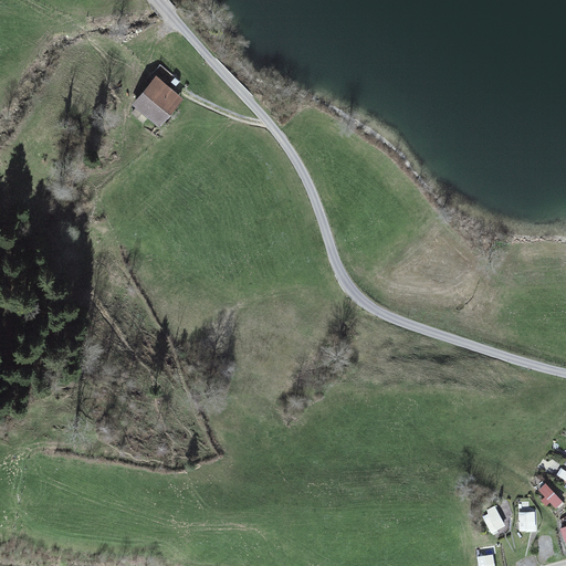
[(181,104),(155,81),(134,104),(160,127),(181,104)]
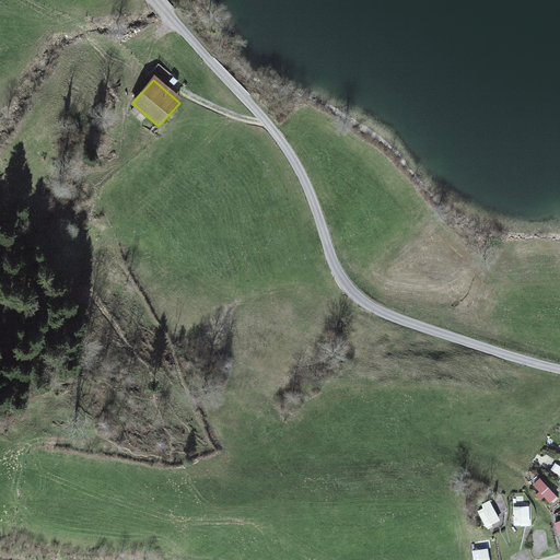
[(533,486),(549,503),(556,498),(539,480),(533,486)]
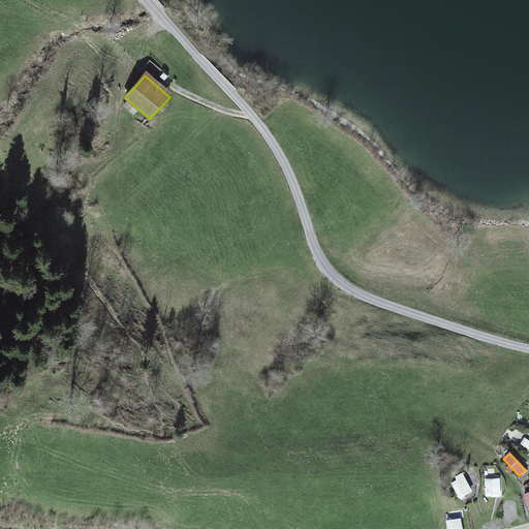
[(452,484),(459,497),(471,491),(464,477),(452,484)]
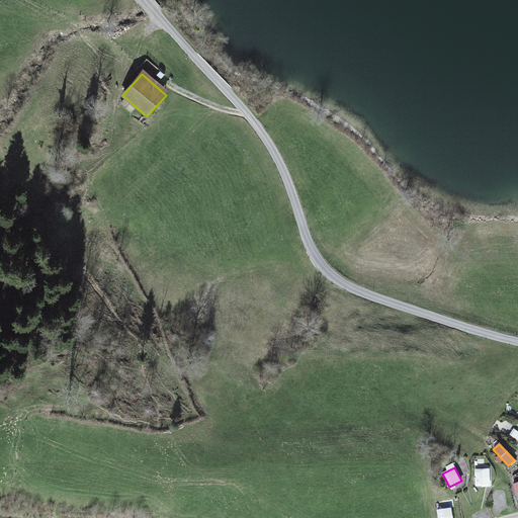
[(475,470),(476,485),(489,485),(488,469),(475,470)]
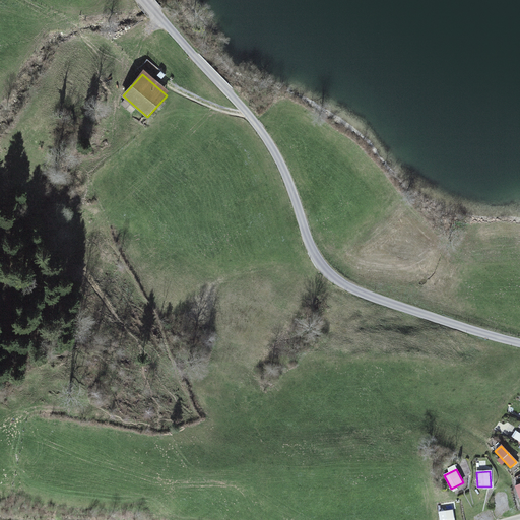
[(497,511),(510,509),(508,493),(495,495),(497,511)]
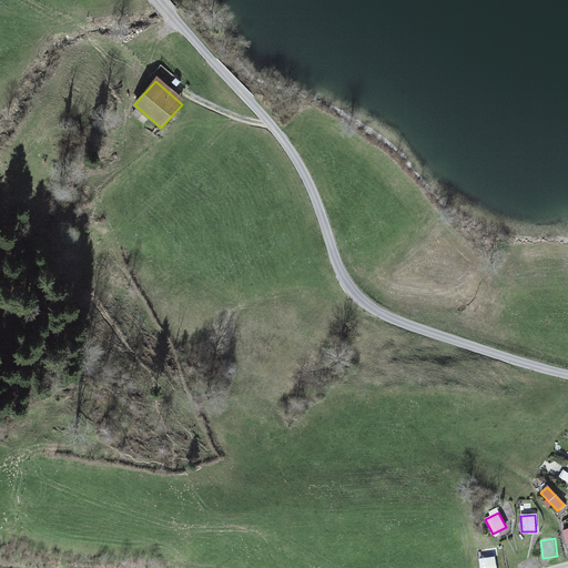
[(480,560),(480,567),(495,567),(494,558),(480,560)]
